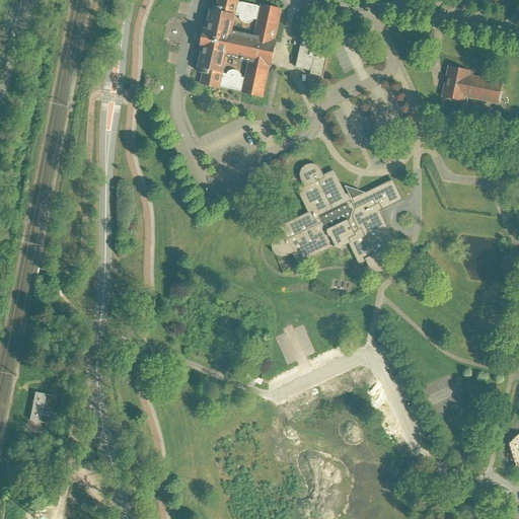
[(205,29),(204,36),(198,35),(197,41),(203,42),(201,49),(204,50),(200,68),(200,69),(199,73),(205,74),(202,85),(219,88),(219,87),(244,92),(244,94),(262,97),(269,66),(272,66),(277,43),(274,42),(281,10),(263,6),(263,7),(237,2),(237,1),(233,0),(220,0),(219,8),(213,7),(212,11),(208,30),(205,29)]
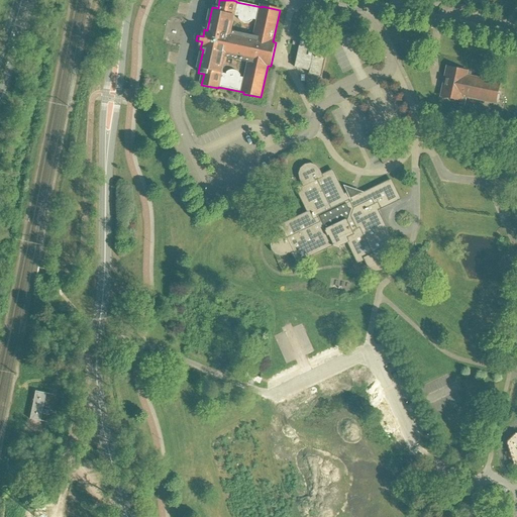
[(309,76),(322,78),(327,53),(330,40),(302,34),(295,68),(296,69),(296,68),(310,71),(309,76)]
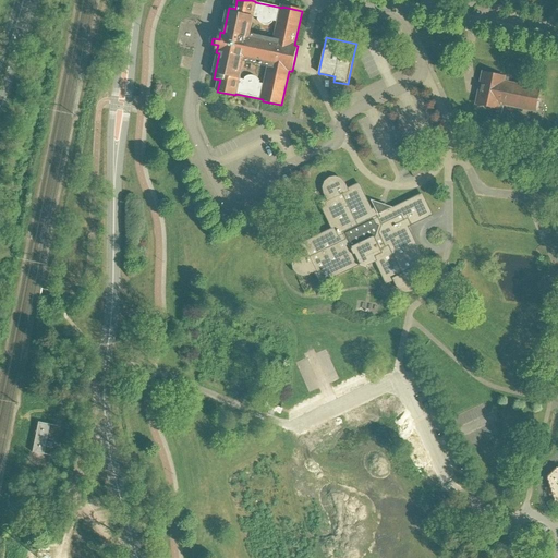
[(477,105),(497,109),(496,114),(501,116),(504,105),(535,111),(540,91),(508,84),(509,79),(504,79),(504,77),(484,73),(477,105)]
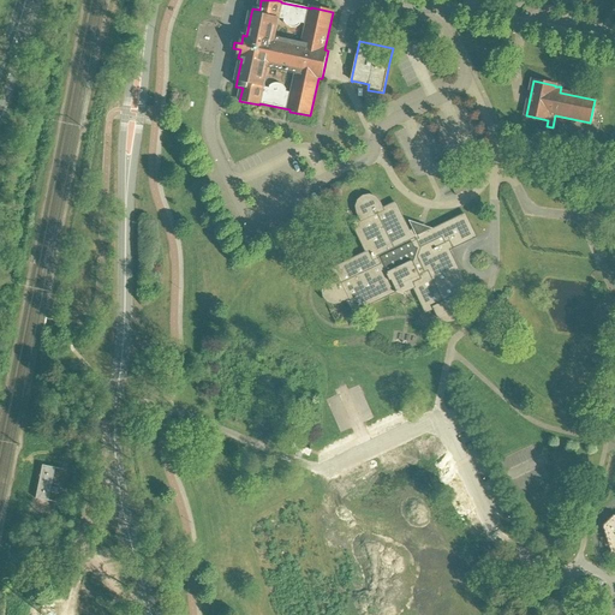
[(452,187),(457,196),(464,192),(467,191),(463,181),(459,184),(452,187)]
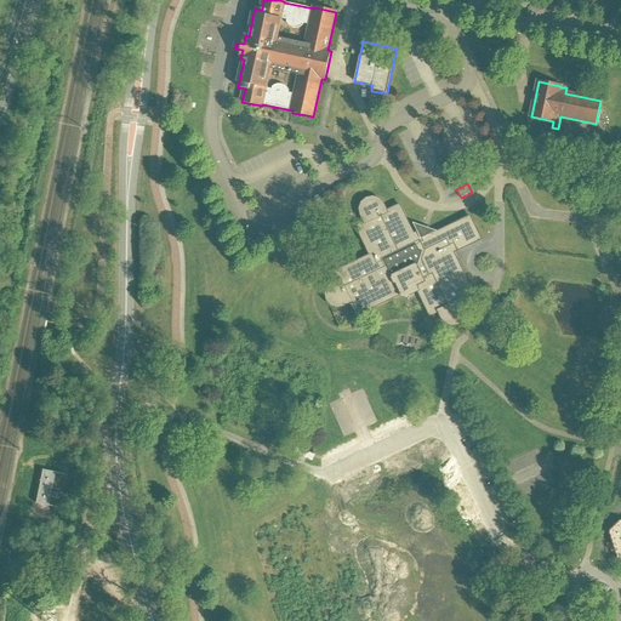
[(328,295),(328,300),(332,305),(339,307),(343,306),(351,302),(357,317),(400,295),(402,296),(404,297),(408,298),(410,292),(417,290),(431,317),(439,312),(443,319),(446,323),(453,325),(459,324),(463,320),(465,314),(463,308),(461,302),(474,296),(465,275),(459,263),(459,265),(454,252),(469,245),(472,250),(483,245),(469,217),(426,238),(425,235),(420,238),(417,233),(414,234),(399,205),(386,211),(383,205),(380,200),(374,199),(368,200),(363,204),(362,210),(362,216),(365,222),(355,226),(370,256),(335,272),(340,281),(334,285),(329,289),(328,295)]
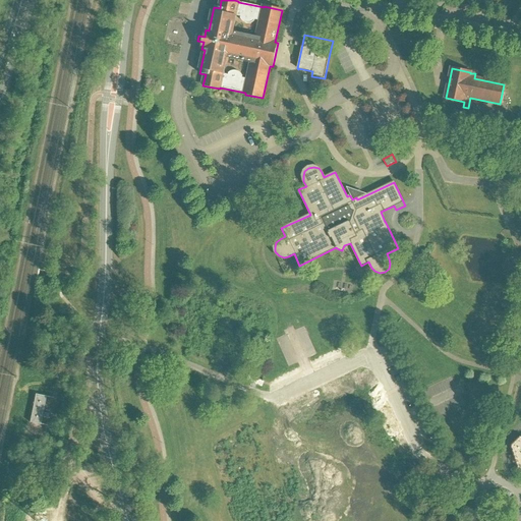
[(265,382),(249,375),(247,381),(263,387),(264,384),(265,382)]
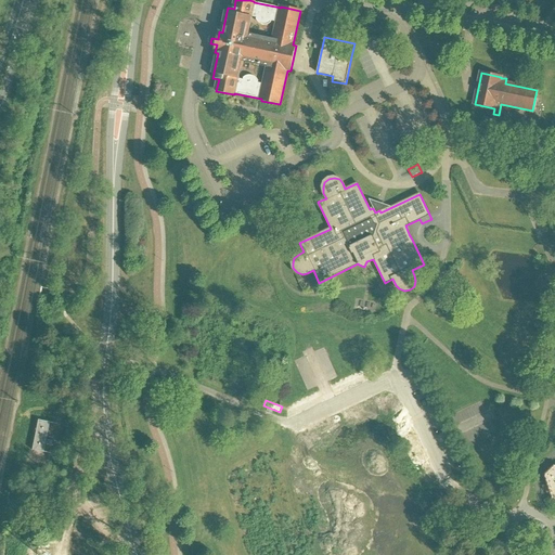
[(31,450),(42,452),(49,423),(37,421),(31,450)]
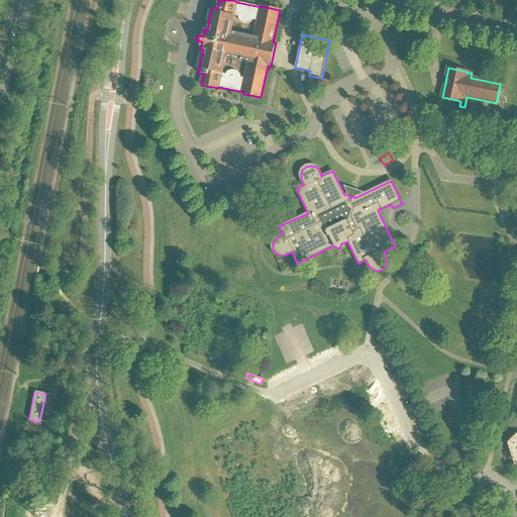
[(516,433),(507,442),(514,466),(516,466),(516,433)]
